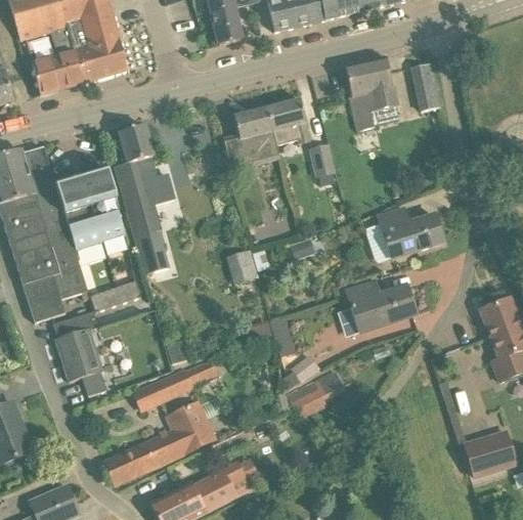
[(8,0),(13,18),(18,36),(51,28),(58,55),(33,63),(41,94),(128,69),(109,0),(8,0)]
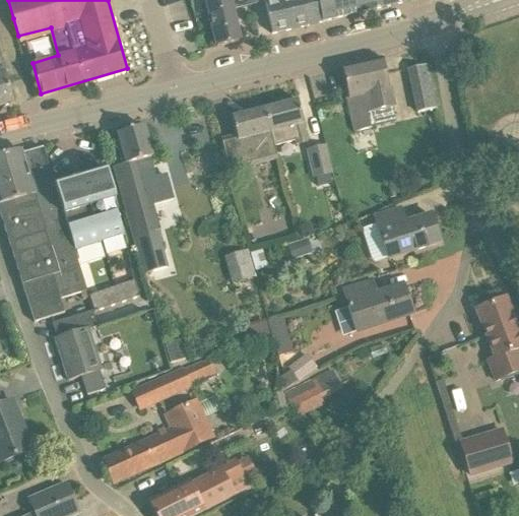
[(241,39),(233,7),(231,0),(208,0),(210,10),(217,44),(241,39)]
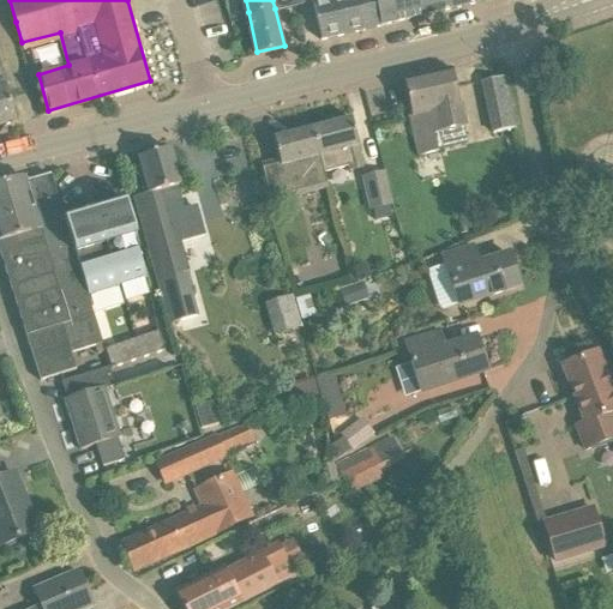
[(313,0),(323,37),(380,23),(374,0),(313,0)]
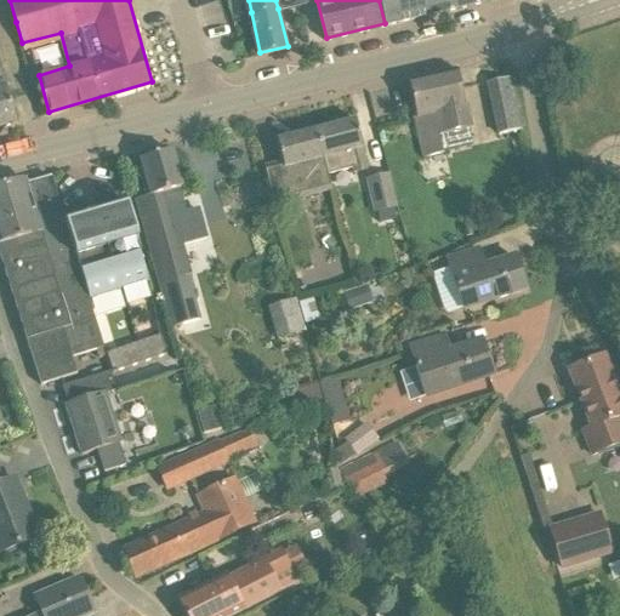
[(379,0),(385,23),(430,12),(426,0),(379,0)]
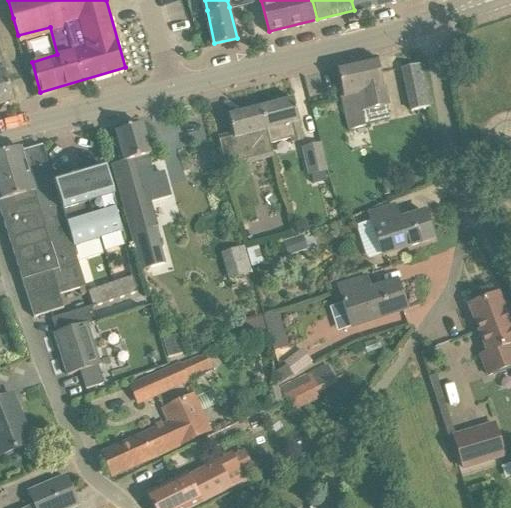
[(351,0),(354,10),(399,0),(351,0)]
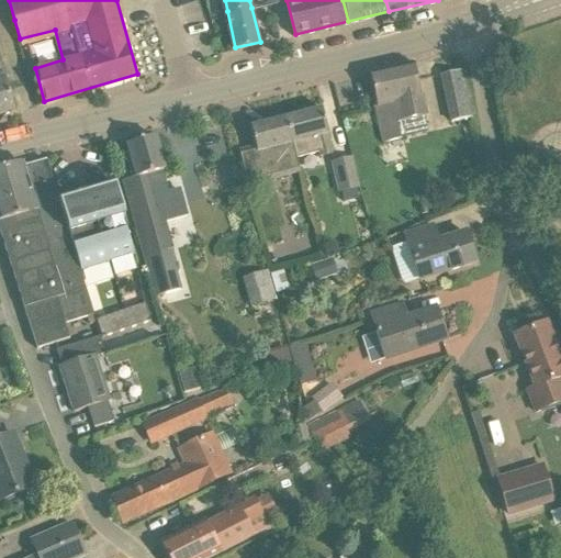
[(517,56),(507,52),(501,66),(511,70),(517,56)]
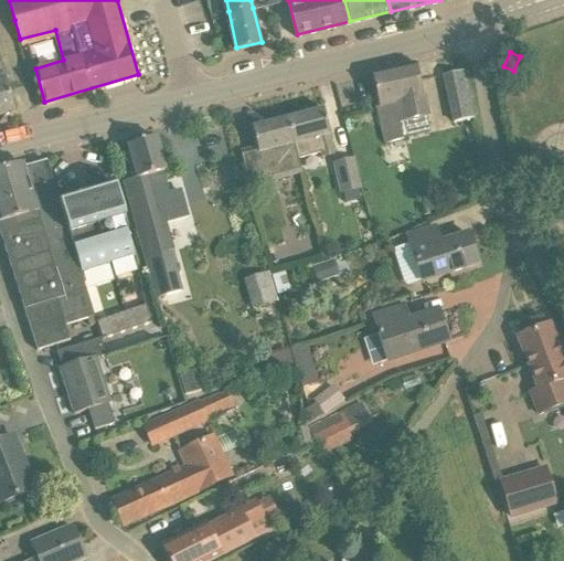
[(0,57),(0,114),(16,109),(0,57)]
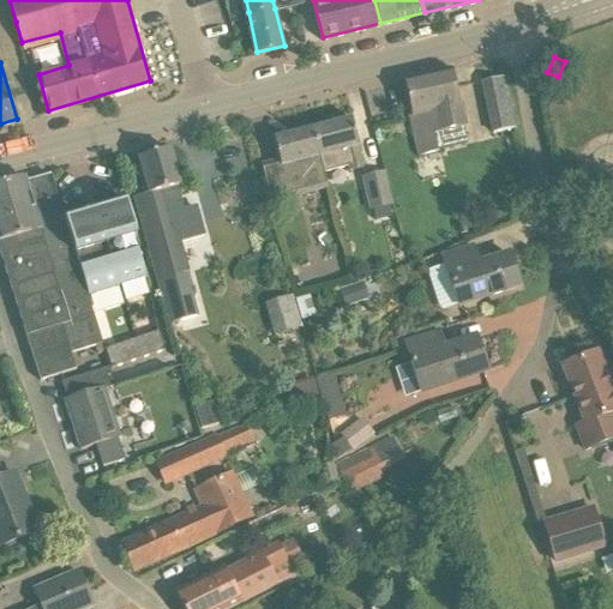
[(467,121),(466,121),(454,66),(404,77),(413,113),(410,113),(420,152),(439,148),(436,131),(467,124),(467,121)]
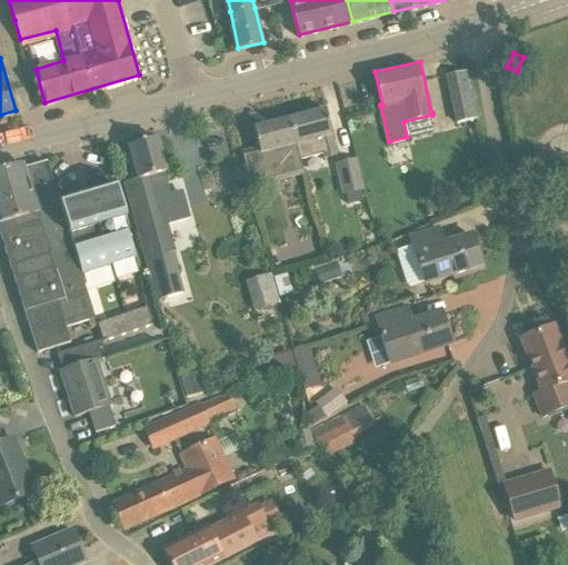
[(478,116),(478,115),(468,68),(467,69),(448,72),(458,120),(478,116)]
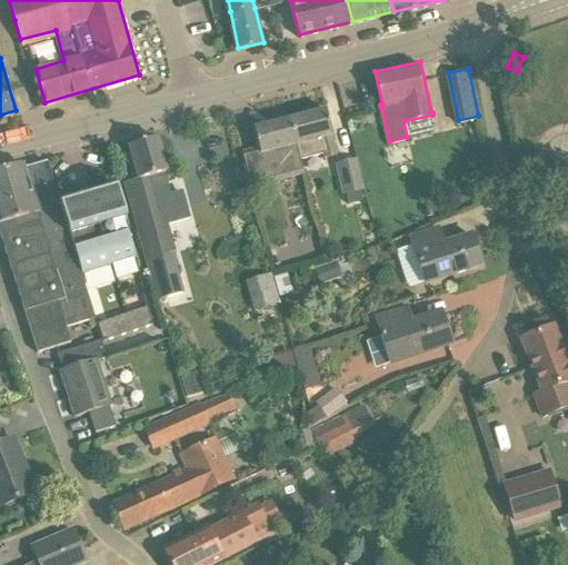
[(332,134),(327,107),(291,117),(297,142),(301,158),(302,158),(324,152),(325,156),(337,152),(332,134)]
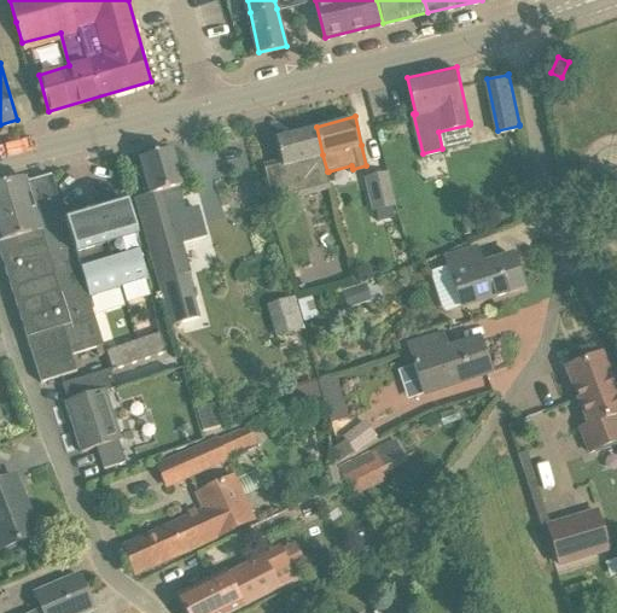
[(274,200),(332,186),(329,171),(327,171),(322,155),(316,127),(277,136),(283,158),(265,163),(274,200)]
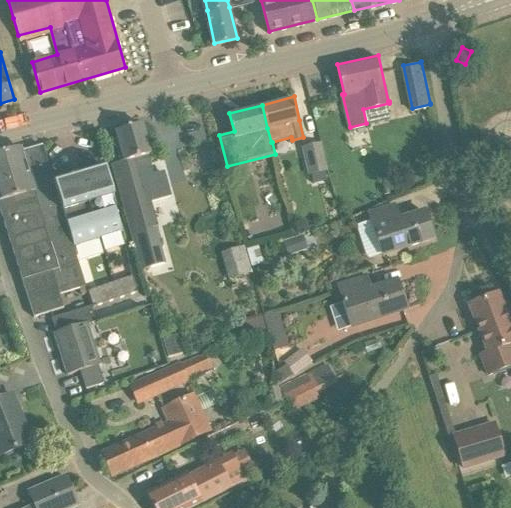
[(113,161),(133,233),(156,227),(148,200),(169,194),(162,170),(141,175),(136,157),(151,152),(142,122),(117,129),(121,144),(117,145),(121,159),(113,161)]
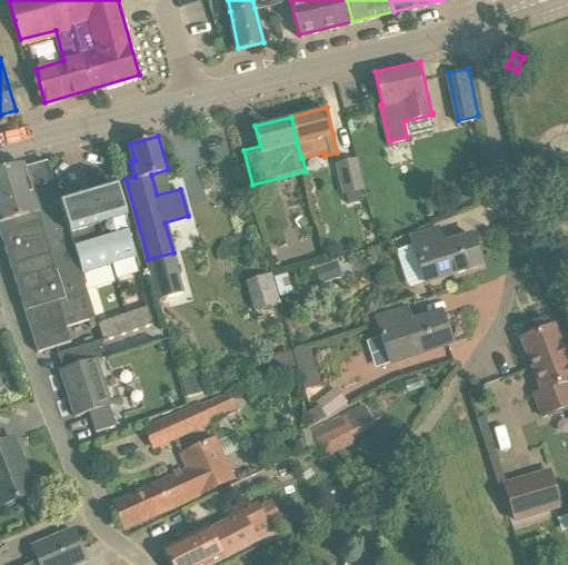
[(358,156),(337,160),(345,192),(348,191),(361,188),(366,188),(358,156)]
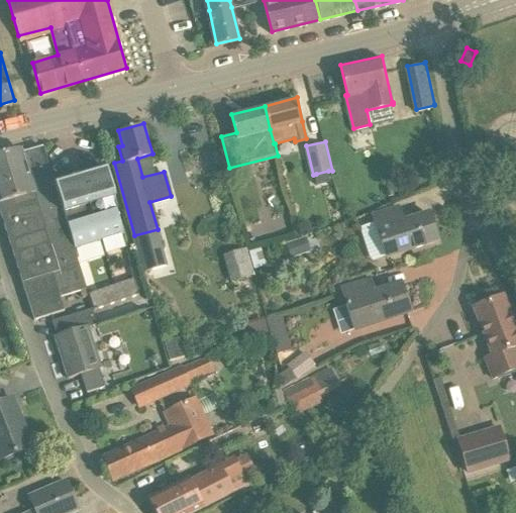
[(55,181),(44,144),(23,151),(22,146),(0,151),(0,207),(23,280),(24,280),(36,317),(66,307),(62,294),(80,289),(82,296),(89,294),(86,287),(88,286),(82,265),(75,246),(55,181)]
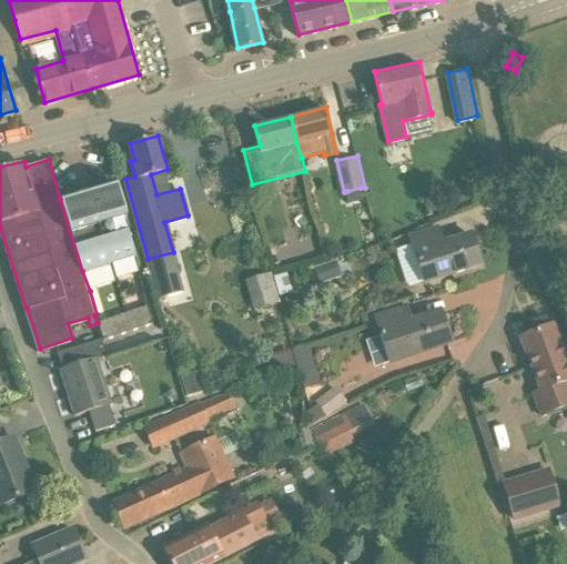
[(82,271),(137,255),(124,215),(128,214),(118,181),(60,199),(82,271)]
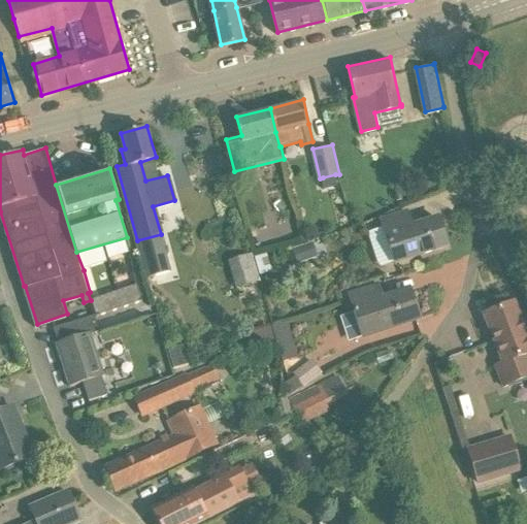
[(336,183),(335,174),(323,177),(325,185),(336,183)]
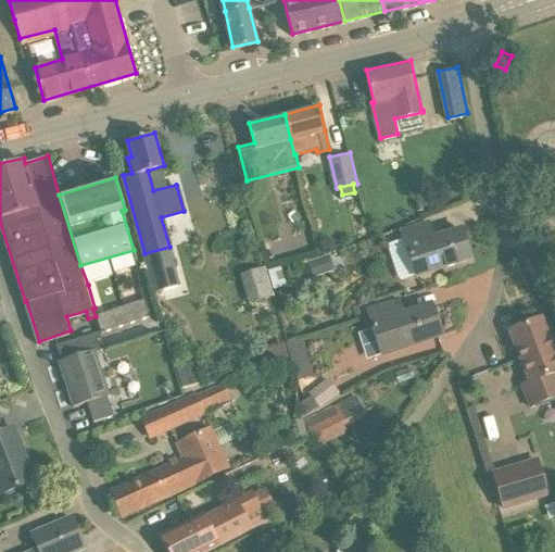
[(462,227),(434,236),(429,221),(402,229),(417,275),(471,256),(462,227)]
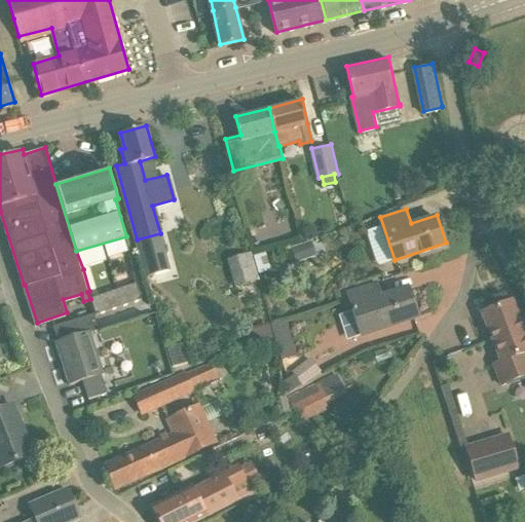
[(312,238),(293,245),(298,260),(317,253),(312,238)]
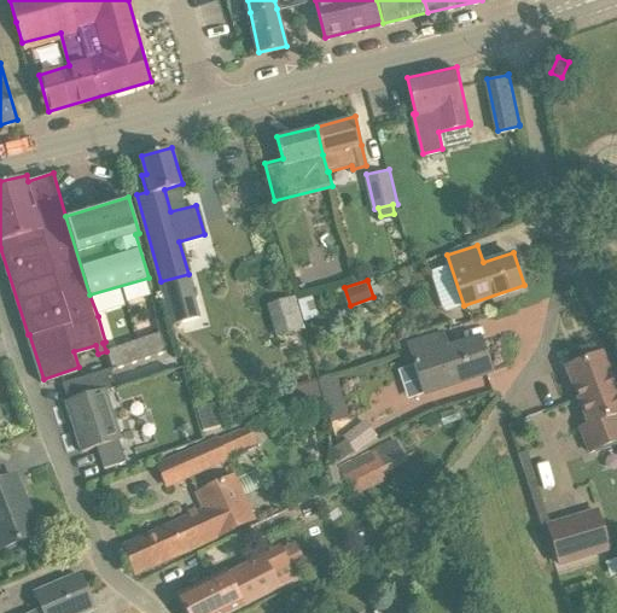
[(319,314),(313,293),(298,298),(304,317),(319,314)]
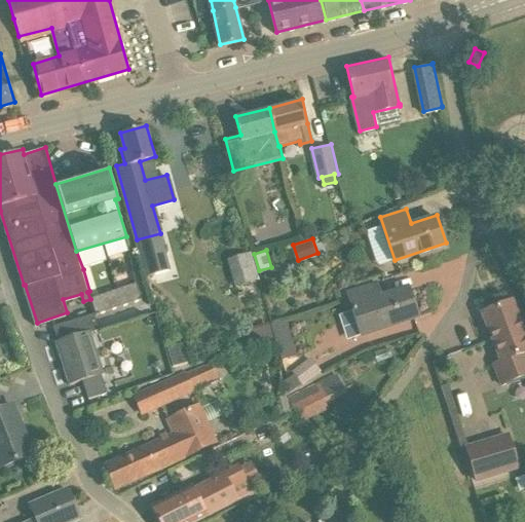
[(260,277),(252,251),(232,256),(240,284),(260,277)]
